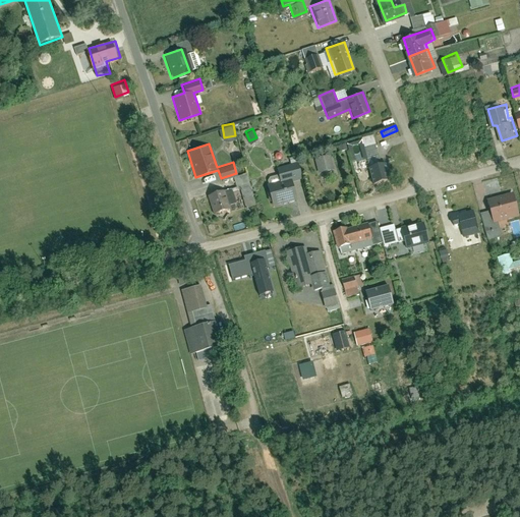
[(321,169),(336,165),(331,149),(315,153),(321,169)]
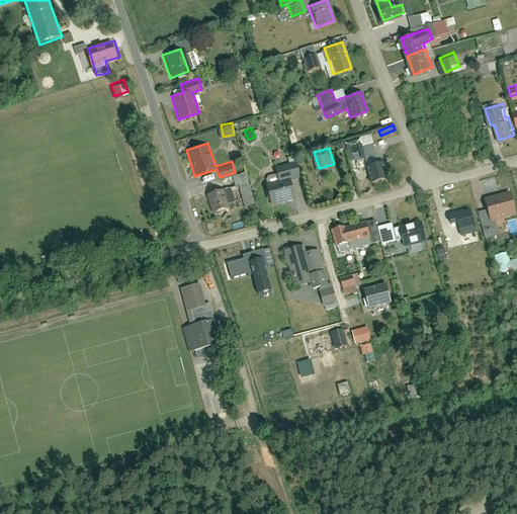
[(276,179),(264,182),(270,202),(293,196),(289,179),(299,176),(294,160),(272,166),(276,179)]
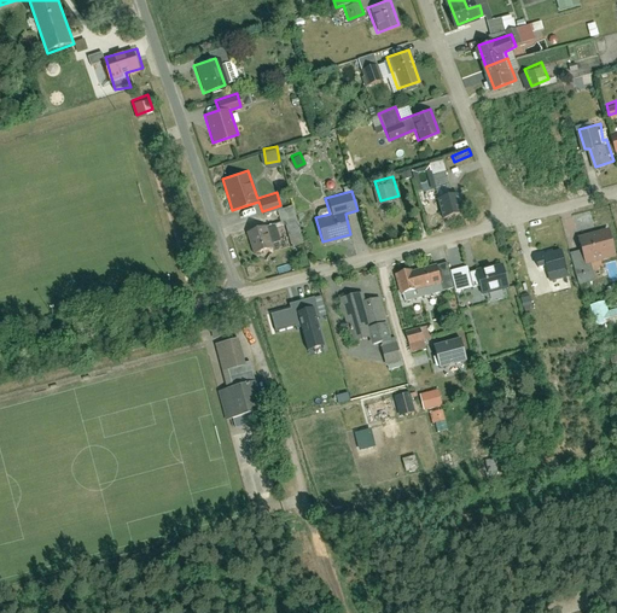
[(463,212),(457,191),(435,198),(440,219),(463,212)]
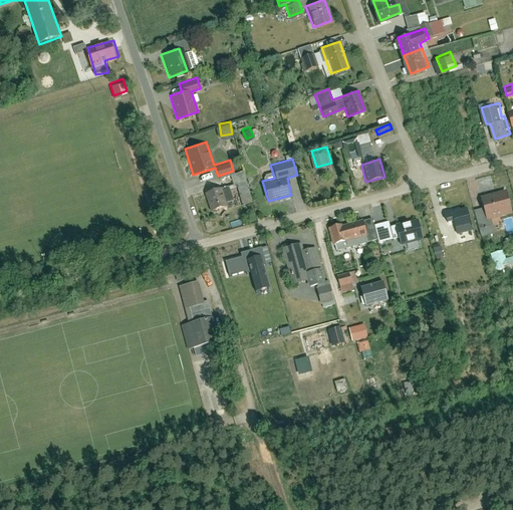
[(227,184),(204,192),(211,210),(226,204),(225,200),(232,197),(227,184)]
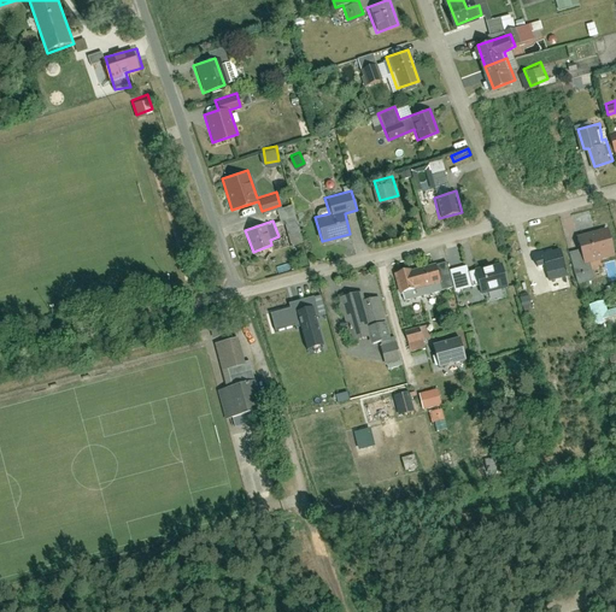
[(615,242),(611,223),(580,231),(586,258),(615,251),(615,242)]
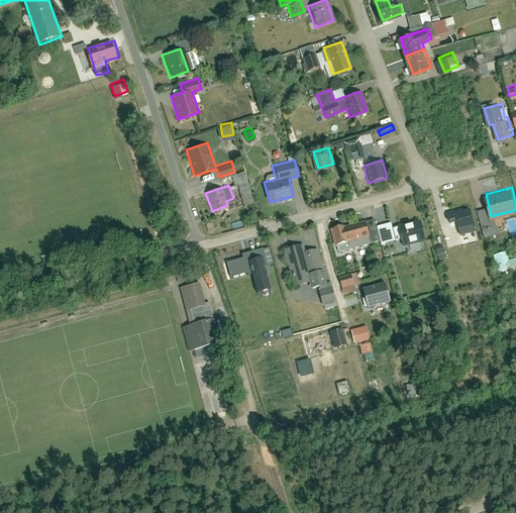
[(460,226),(477,221),(473,208),(450,213),(451,220),(457,219),(460,226)]
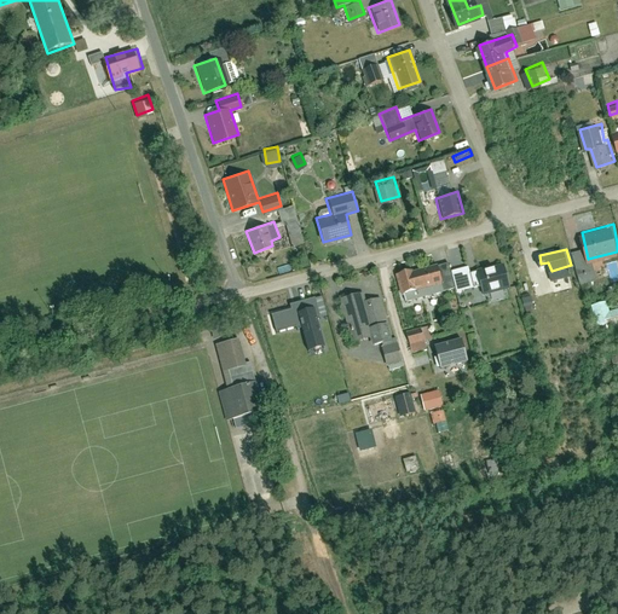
[(446,259),(396,272),(402,297),(452,284),(446,259)]
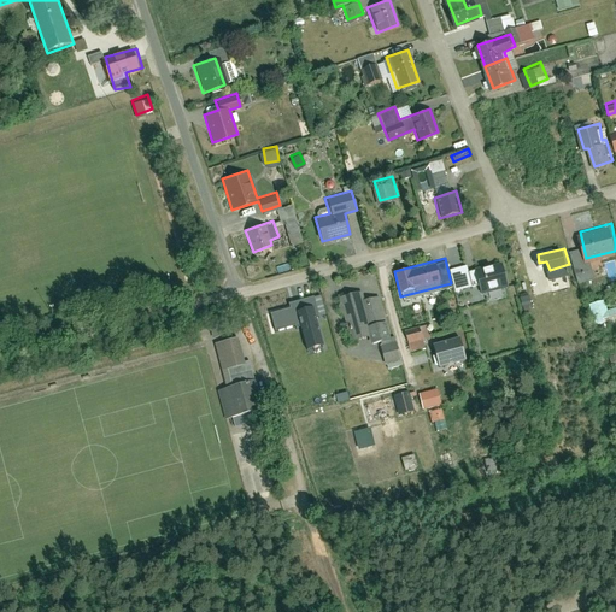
[(511,283),(504,260),(474,268),(479,290),(511,283)]
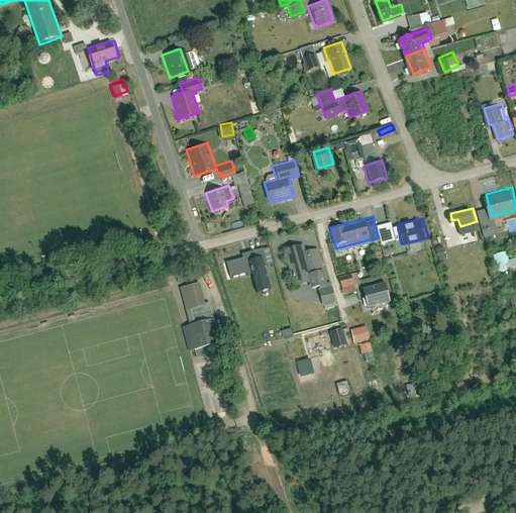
[(385,238),(385,251),(400,251),(400,245),(394,245),(394,238),(385,238)]
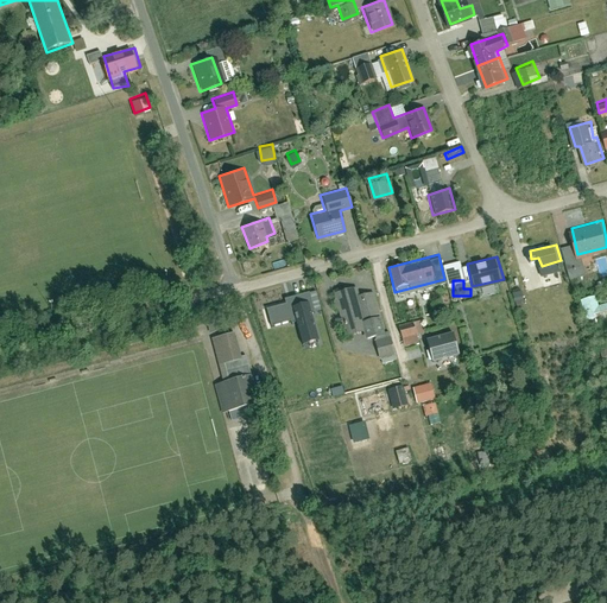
[(355,284),(332,290),(340,319),(343,318),(348,334),(362,330),(365,337),(385,331),(373,289),(359,293),(355,284)]
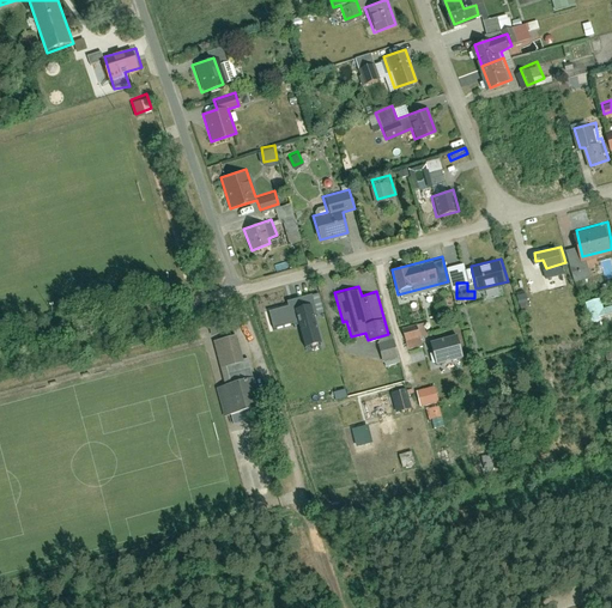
[(301,320),(308,340),(326,335),(314,301),(276,311),(280,326),(301,320)]
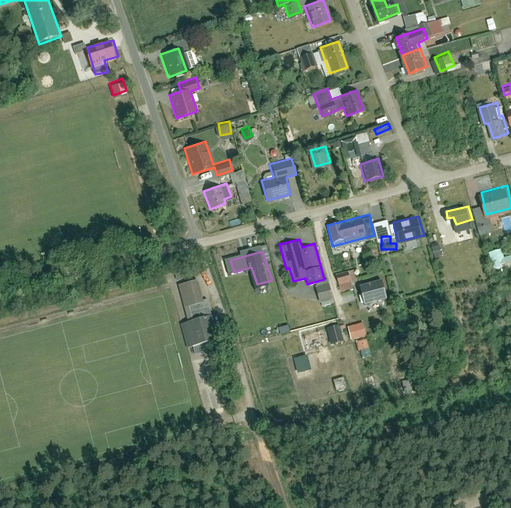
[(510,251),(499,255),(503,268),(510,265),(510,251)]
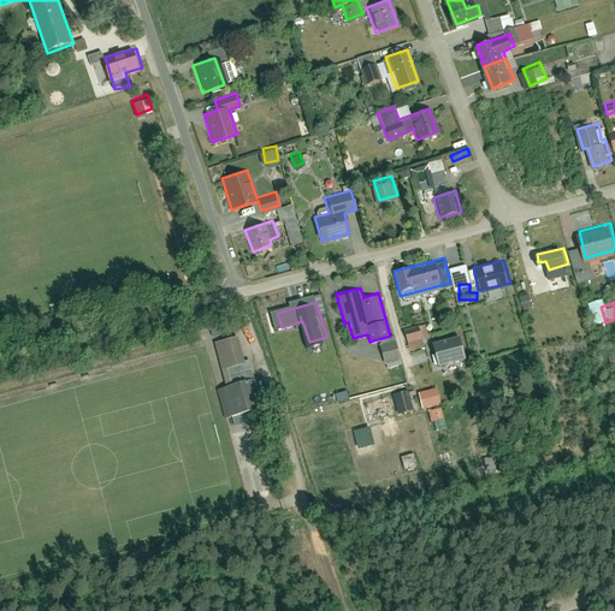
[(429,334),(425,321),(403,327),(409,346),(423,343),(421,336),(429,334)]
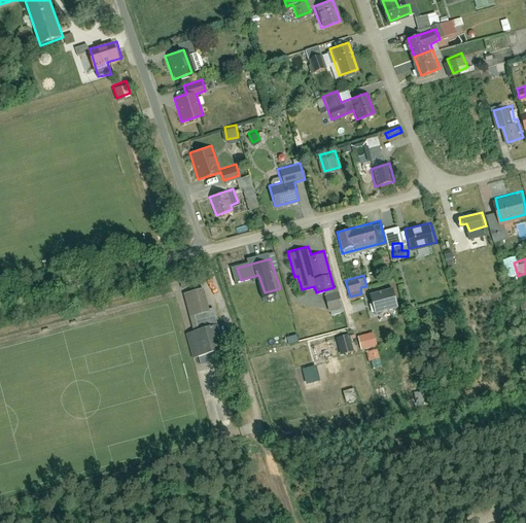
[(199,326),(187,329),(194,353),(224,345),(213,304),(207,306),(202,285),(184,290),(190,313),(195,312),(199,326)]
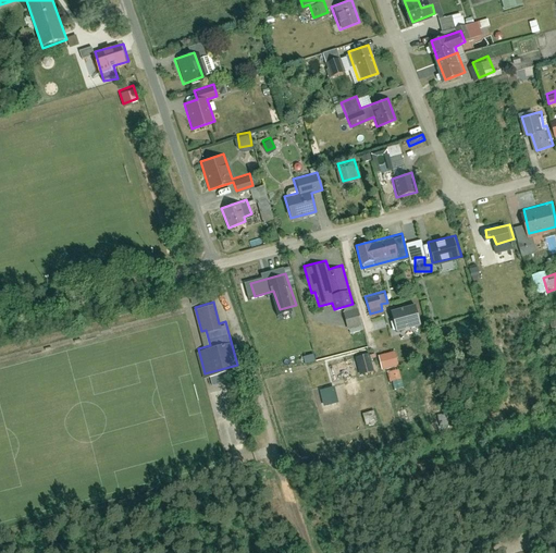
[(395,329),(420,323),(415,303),(391,308),(395,329)]
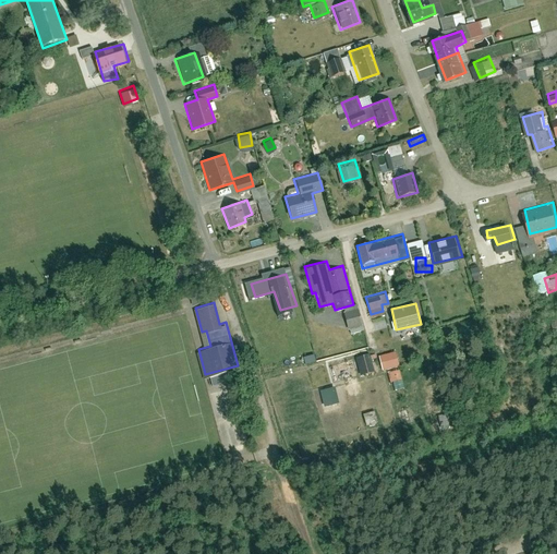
[(395,348),(377,352),(382,366),(399,362),(395,348)]
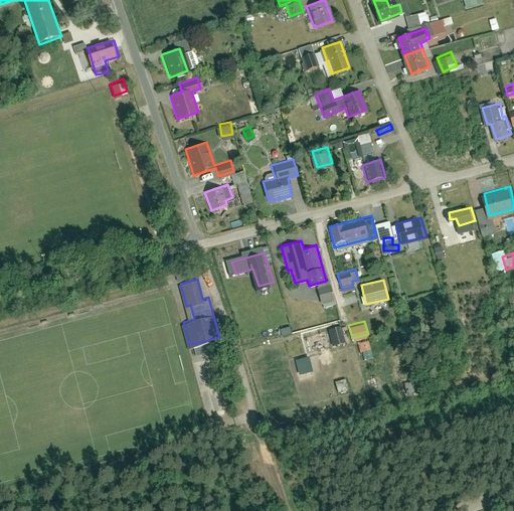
[(327,326),(332,343),(345,339),(341,323),(327,326)]
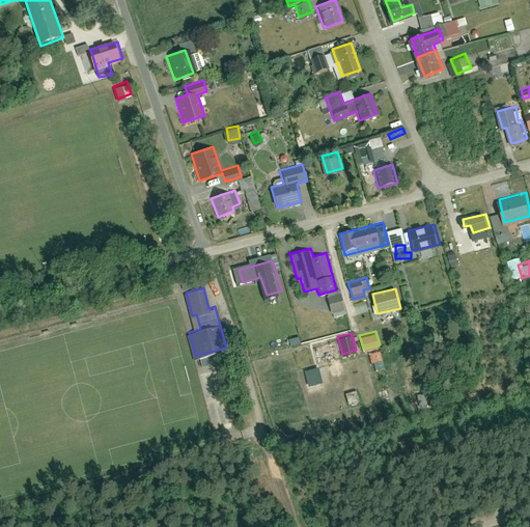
[(380,348),(369,351),(372,360),(383,358),(380,348)]
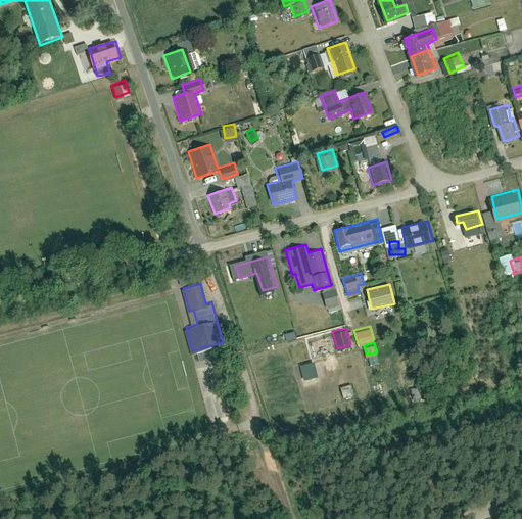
[(340,384),(342,395),(351,393),(350,382),(340,384)]
